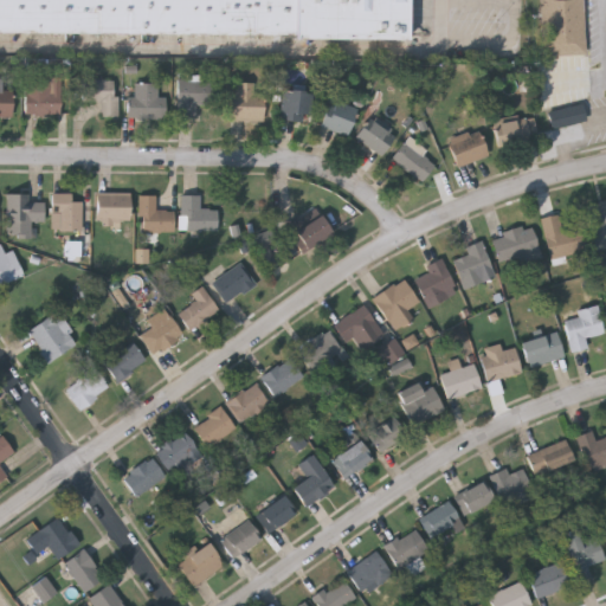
[(0,0),(0,32),(295,36),(295,39),(407,40),(407,37),(410,37),(410,0),(0,0)]
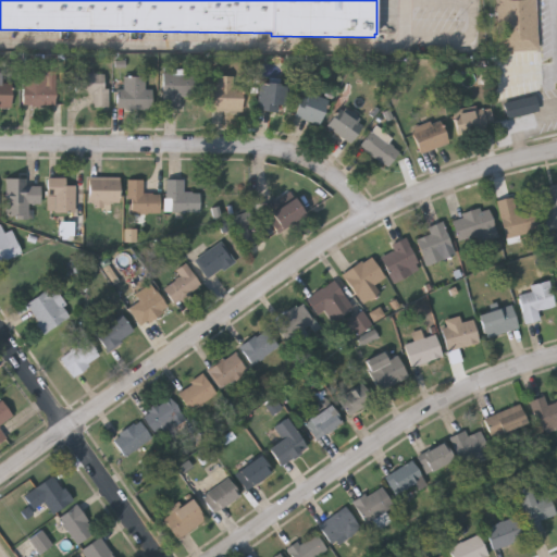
[(537,0),(537,52),(498,53),(498,0),(537,0)]
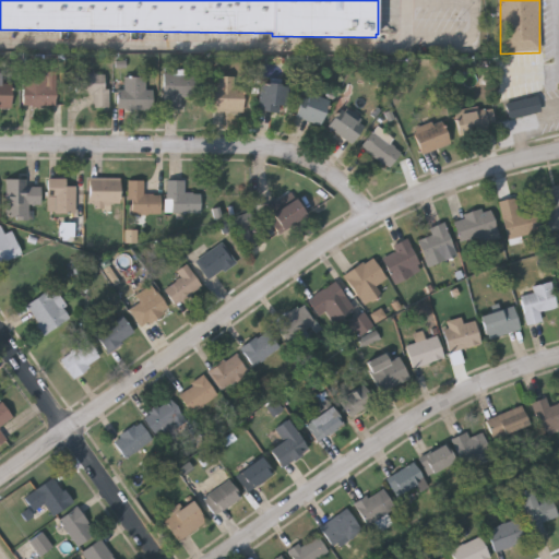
[(11,109),(0,109),(0,74),(2,74),(2,85),(11,85),(11,109)]
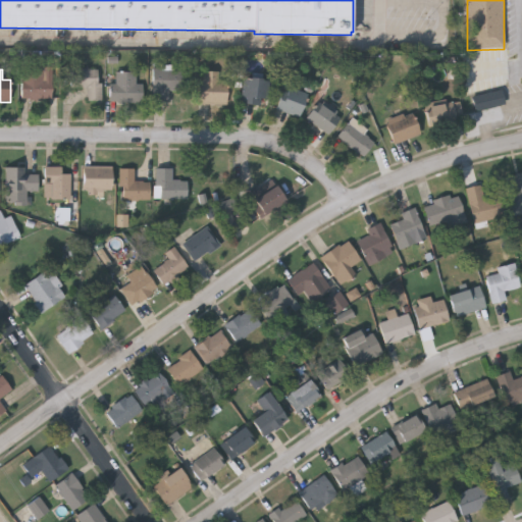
[(102,102),(87,102),(87,89),(69,89),(69,70),(101,70),(102,102)]
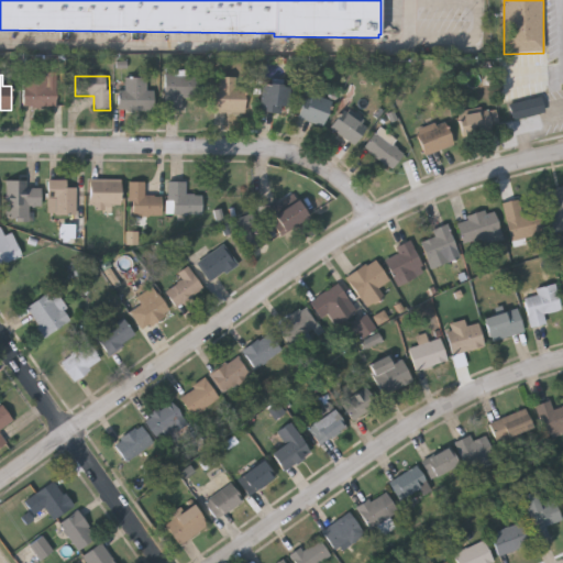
[(201,77),(201,99),(183,99),(183,111),(164,111),(164,77),(201,77)]
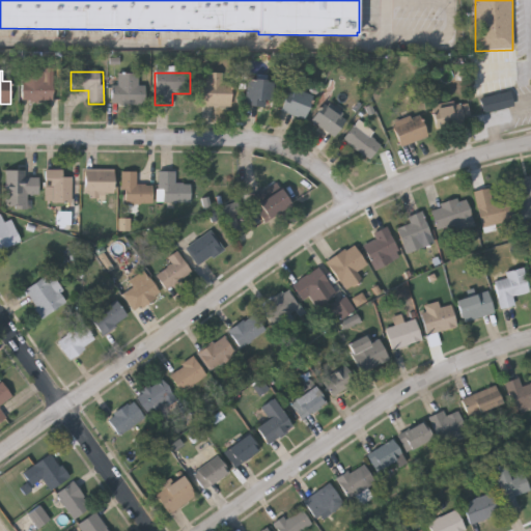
[(111,86),(118,86),(118,75),(139,75),(139,86),(145,86),(145,105),(111,105),(111,86)]
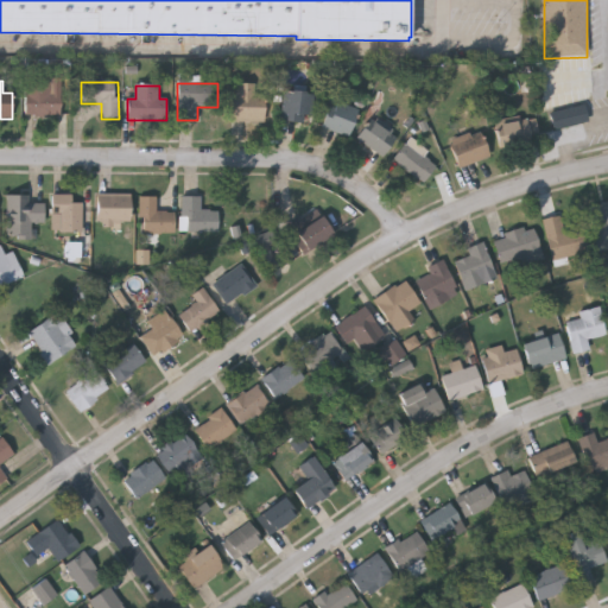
[(257,95),(265,95),(265,122),(233,122),(233,86),(257,86),(257,95)]
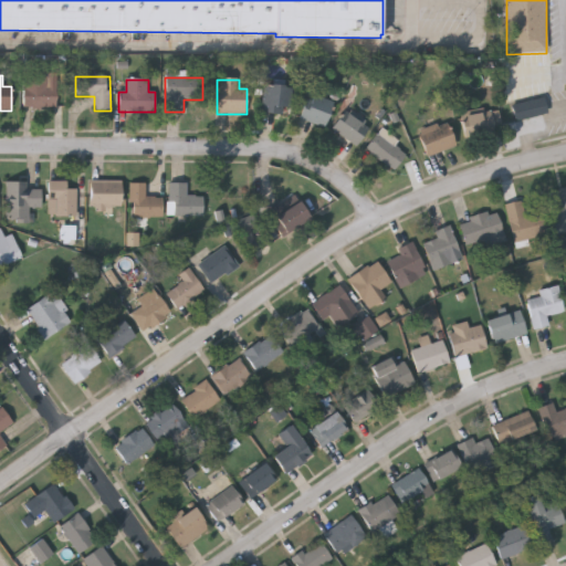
[(56,82),(56,108),(23,108),(23,82),(56,82)]
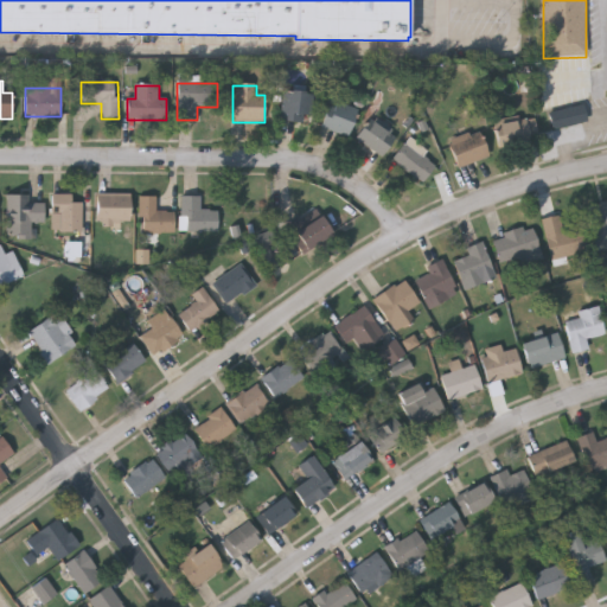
[(314,95),(311,125),(280,121),(283,91),(314,95)]
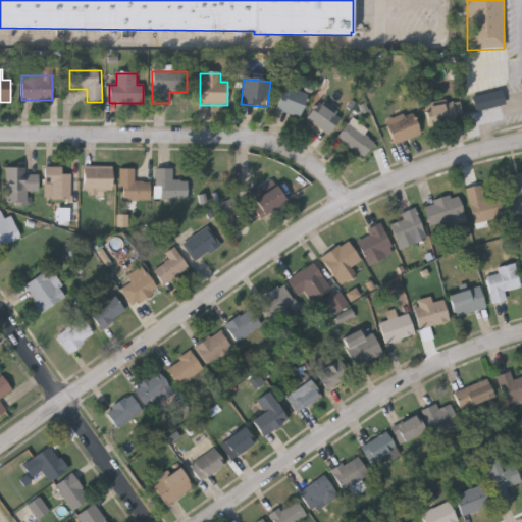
[(276,111),(284,88),(307,95),(300,118),(276,111)]
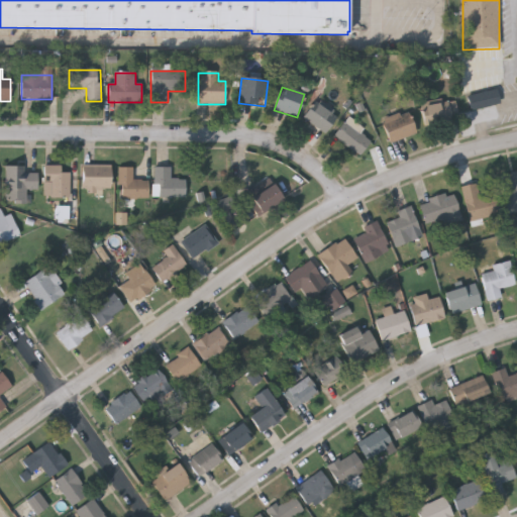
[(496,88),(499,102),(470,108),(467,93),(496,88)]
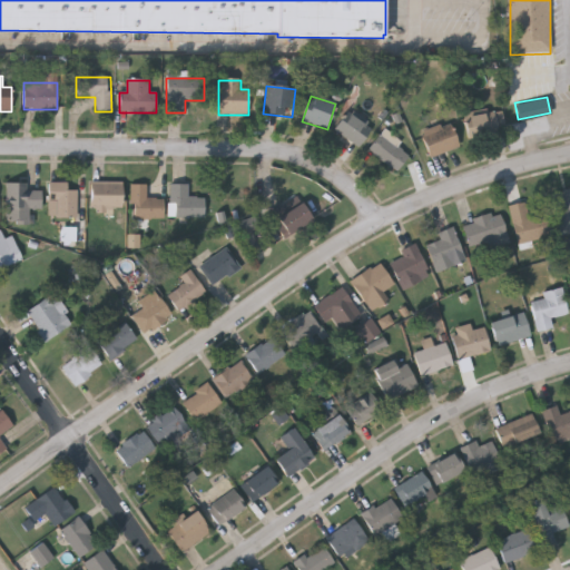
[(464,117),(501,110),(505,134),(469,140),(464,117)]
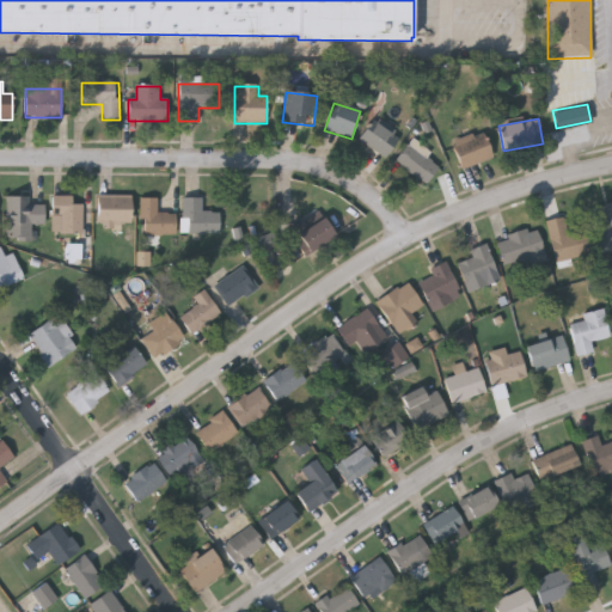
[(384,159),(359,140),(373,121),(399,140),(384,159)]
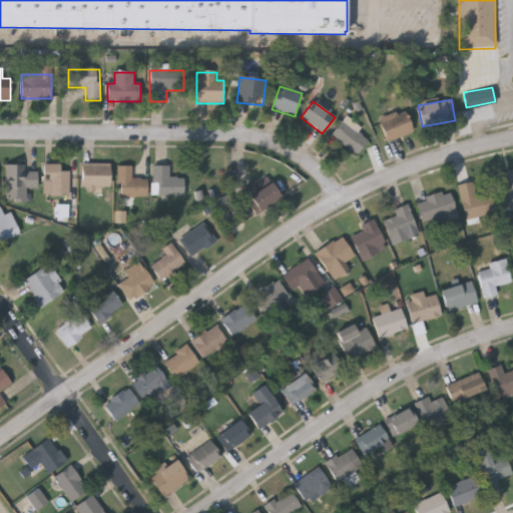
[(388,143),(379,120),(405,111),(413,133),(388,143)]
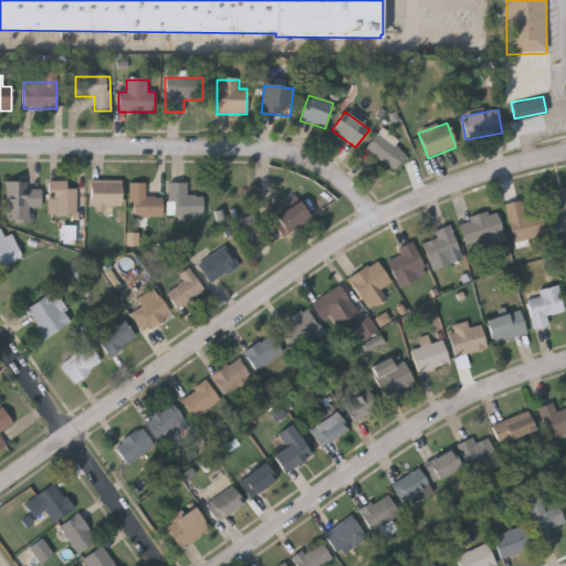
[(407,158),(392,174),(366,148),(380,134),(407,158)]
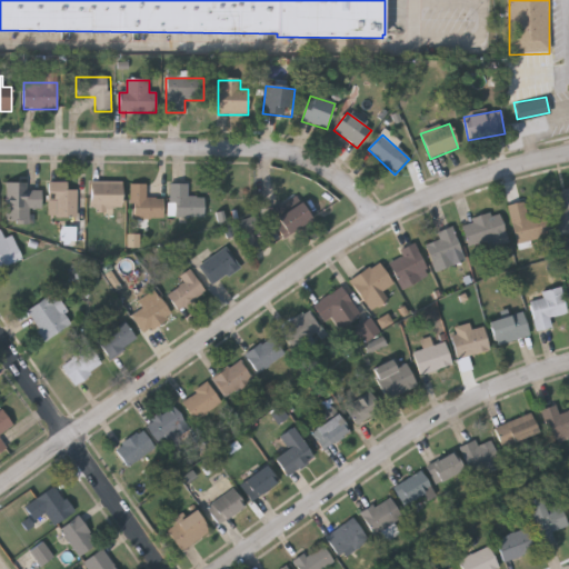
[(121,182),(121,210),(91,210),(91,182),(121,182)]
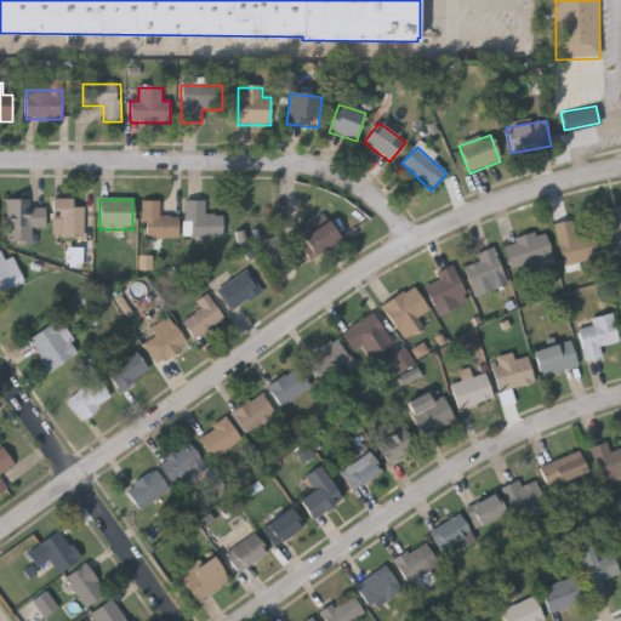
[(84,239),(60,239),(60,222),(53,222),(53,200),(73,200),(73,209),(84,209),(84,239)]
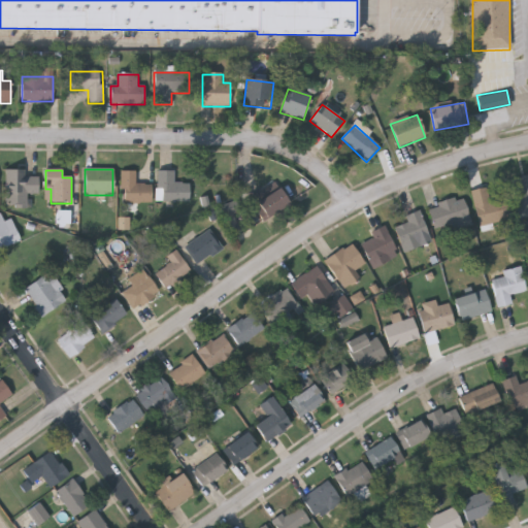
[(26,171),(26,178),(38,178),(38,195),(28,195),(28,207),(7,207),(7,171),(26,171)]
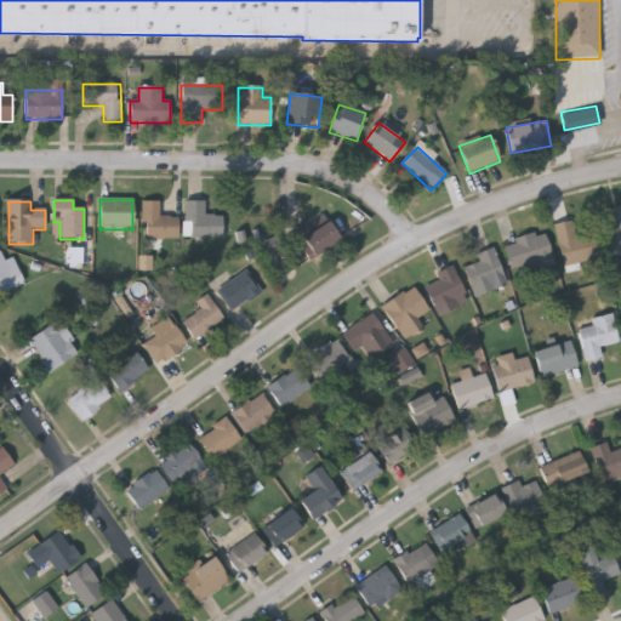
[(159,217),(178,217),(178,239),(142,239),(142,201),(159,201),(159,217)]
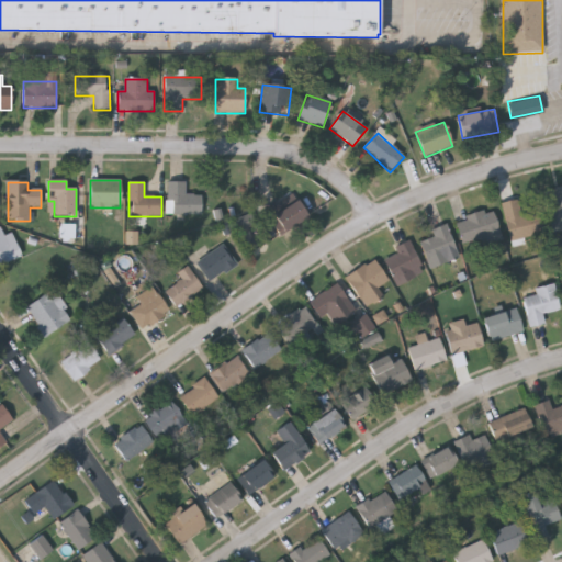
[(202,216),(167,216),(167,182),(186,182),(186,197),(202,197),(202,216)]
